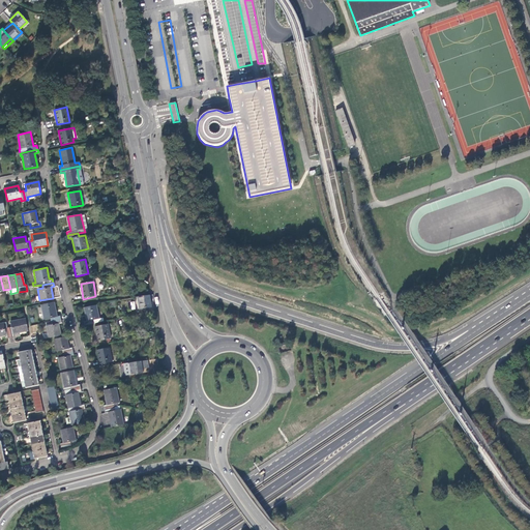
[(152,301),(151,295),(138,296),(139,310),(151,307),(150,301),(152,301)]
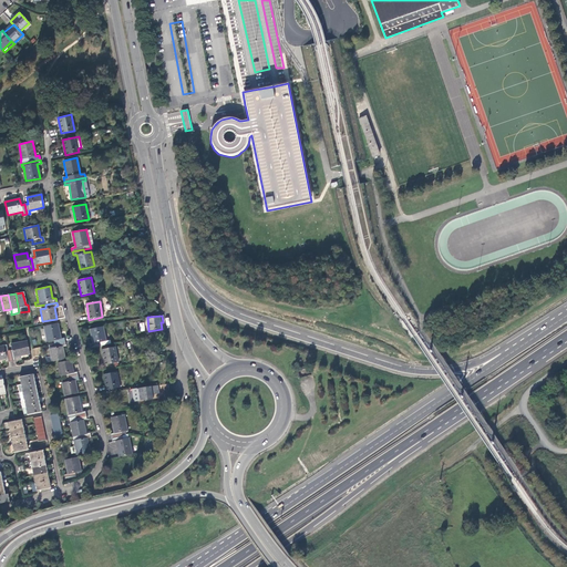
[(61,339),(58,323),(43,327),(47,341),(53,340),(54,344),(65,341),(64,338),(61,339)]
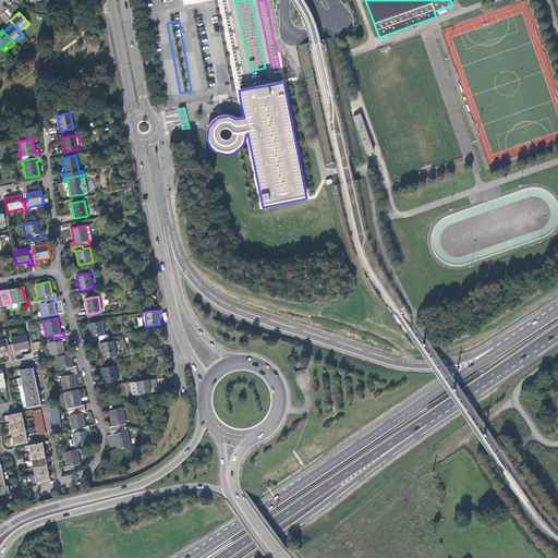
[(98,340),(108,338),(108,335),(104,336),(101,322),(87,325),(89,338),(87,339),(87,342),(98,340)]
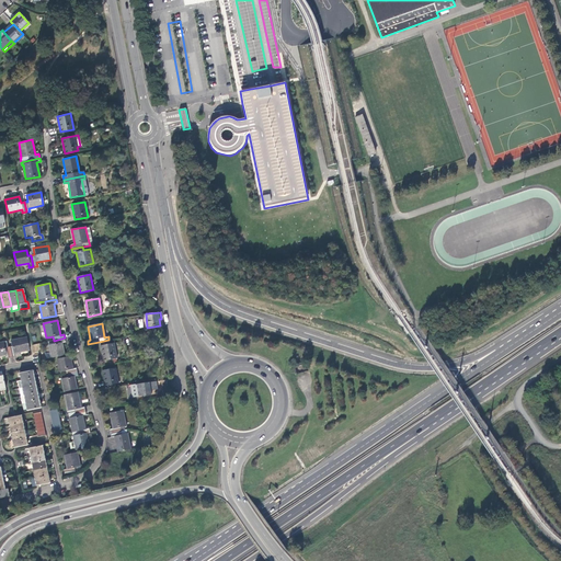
[(12,353),(29,350),(25,336),(10,340),(11,345),(8,346),(10,357),(13,357),(12,353)]
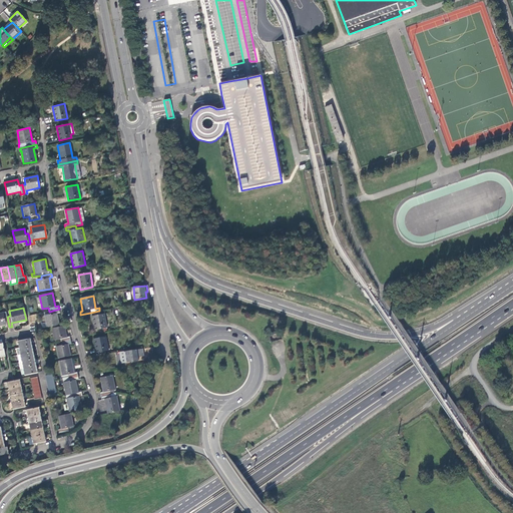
[(60,313),(59,309),(49,312),(49,315),(43,316),(46,327),(59,325),(56,314),(60,313)]
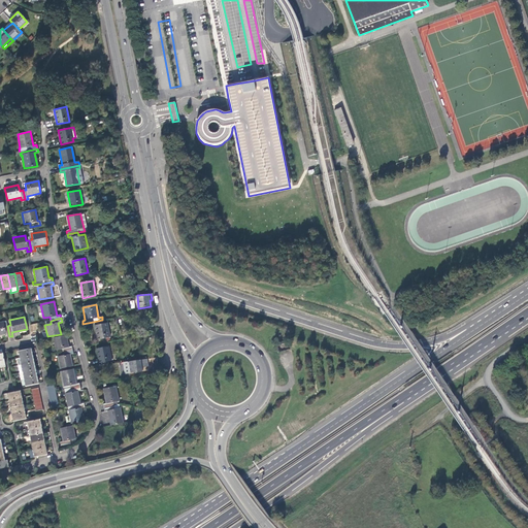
[(5,337),(9,336),(7,326),(3,327),(2,322),(0,321),(0,334),(4,334),(5,337)]
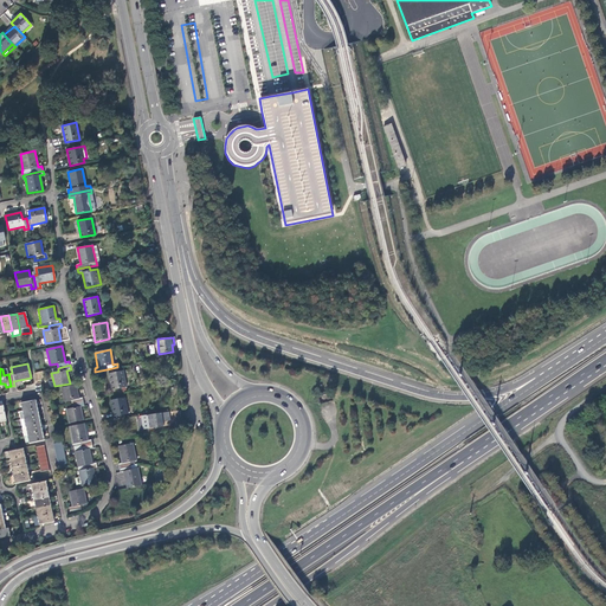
[(108,373),(111,389),(127,387),(123,371),(108,373)]
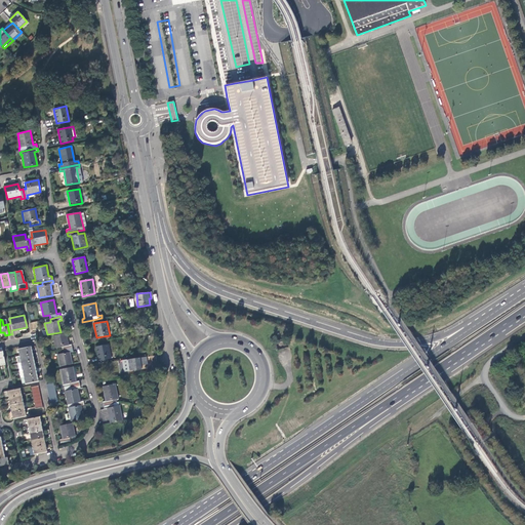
[(62,350),(71,348),(71,345),(67,345),(65,333),(52,335),(54,348),(61,347),(62,350)]
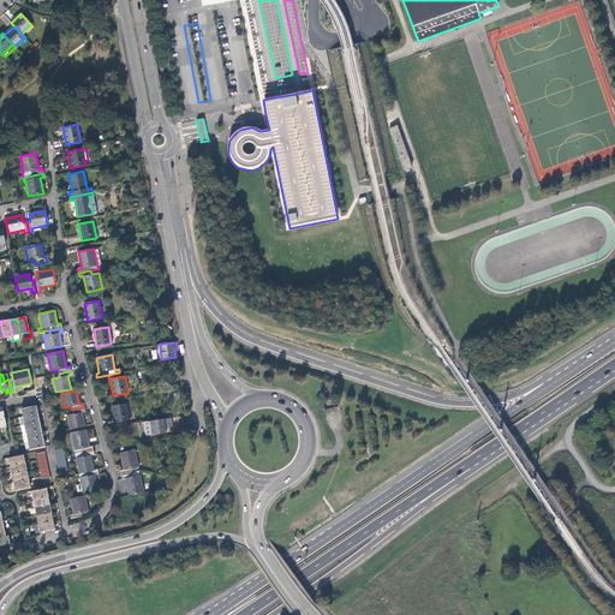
[(112,406),(114,423),(130,421),(126,402),(112,406)]
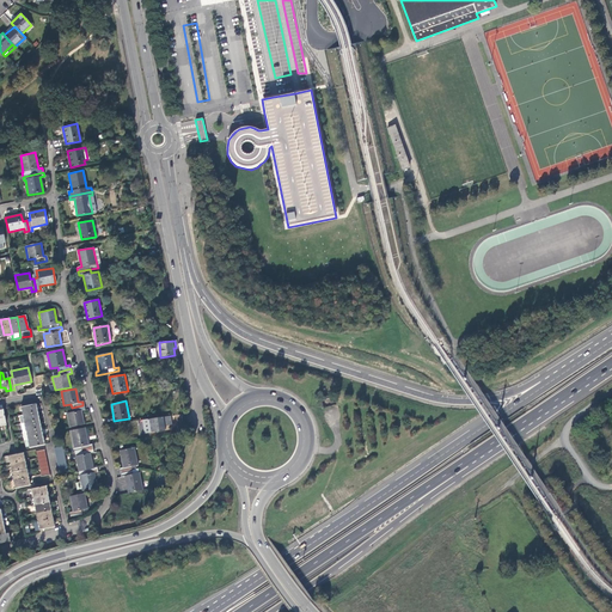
[(19,407),(22,415),(37,412),(35,404),(19,407)]
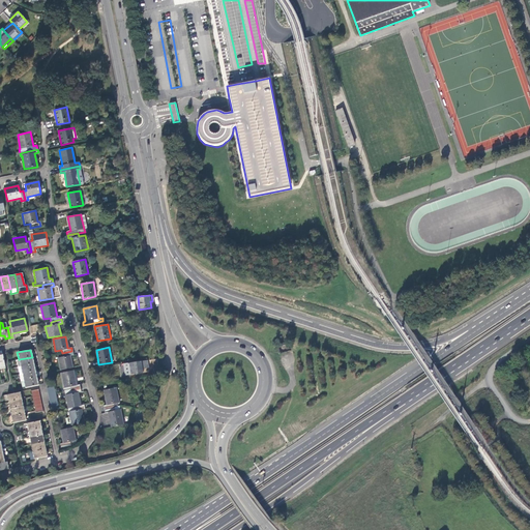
[(72,355),(71,351),(62,353),(62,357),(57,358),(59,370),(71,367),(69,356),(72,355)]
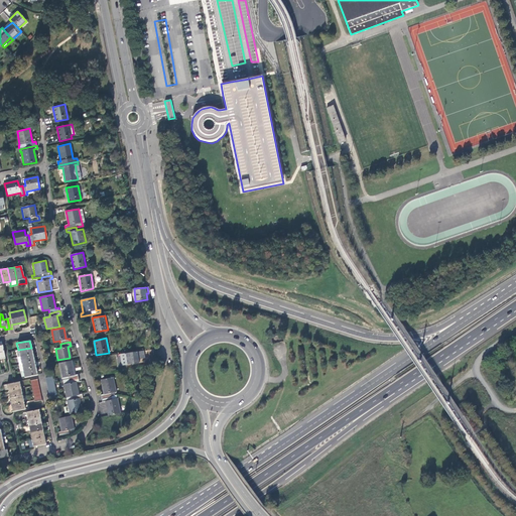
[(31,348),(18,350),(19,357),(32,355),(31,348)]
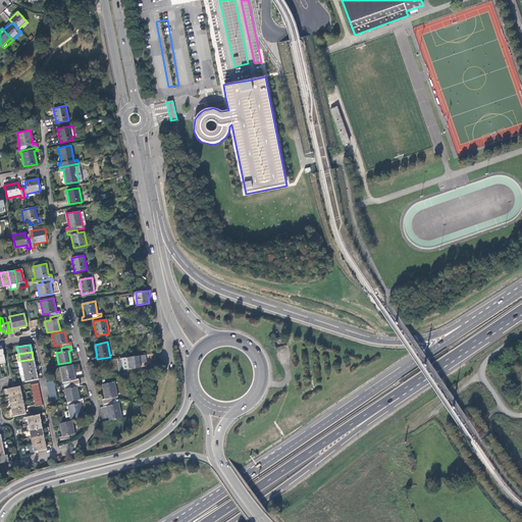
[(138,356),(121,358),(121,361),(122,369),(129,368),(131,370),(139,368),(138,367),(140,367),(139,364),(138,356)]
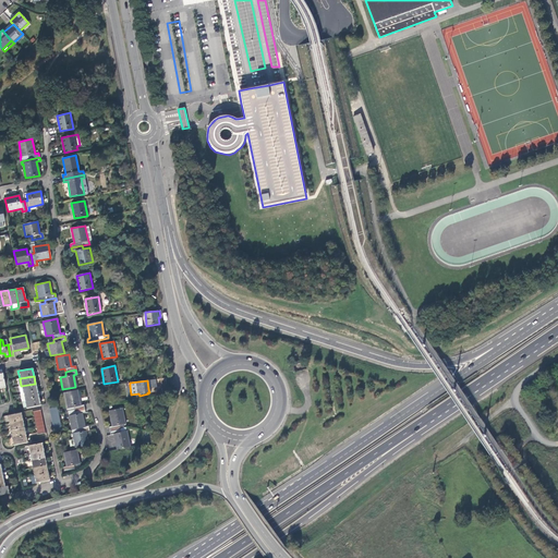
[(35,384),(21,386),(23,393),(37,390),(35,384)]
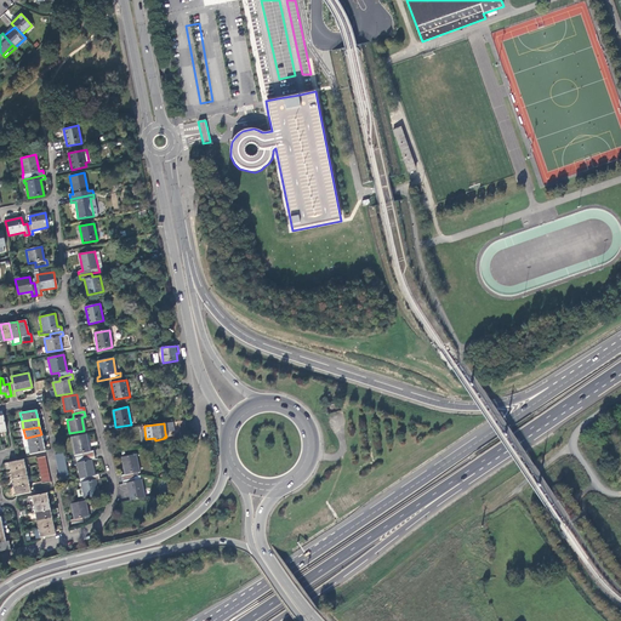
[(41,434),(26,438),(27,446),(43,443),(41,434)]
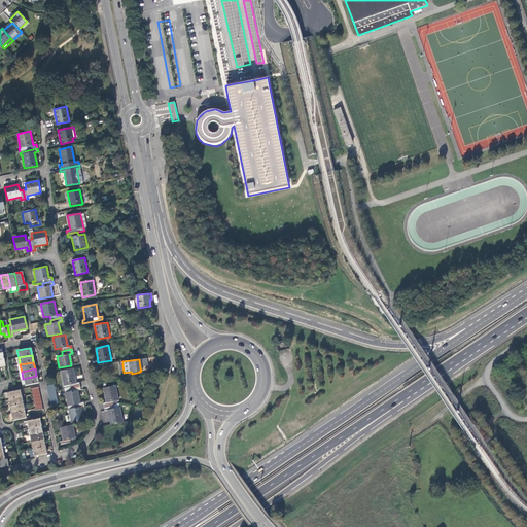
[(75,383),(72,369),(60,371),(63,386),(68,385),(69,388),(79,386),(78,383),(75,383)]
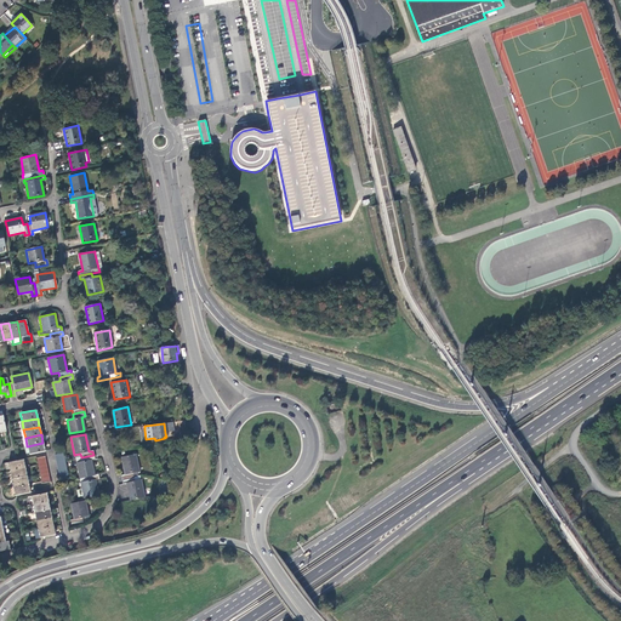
[(29,453),(29,455),(45,451),(43,443),(27,446),(29,453)]
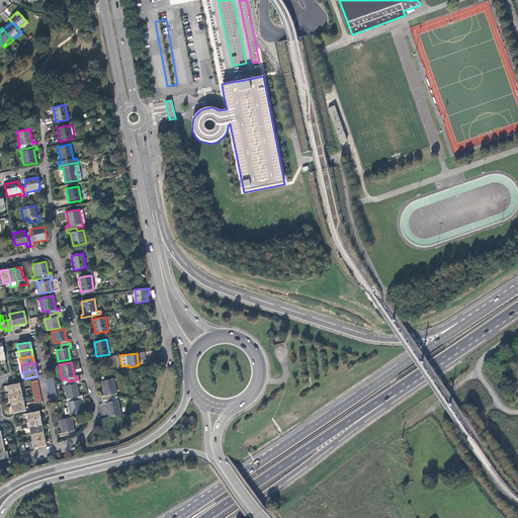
[(78,383),(78,379),(68,381),(69,385),(63,386),(66,400),(72,398),(79,397),(76,384),(78,383)]
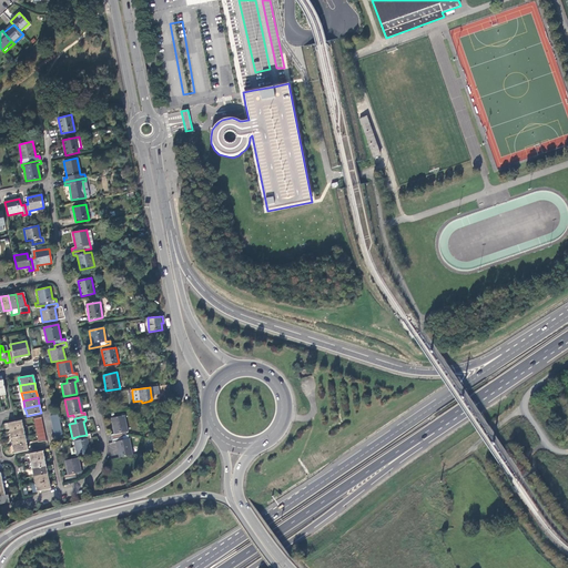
[(127,432),(123,416),(109,419),(112,435),(109,436),(110,439),(122,437),(121,434),(127,432)]
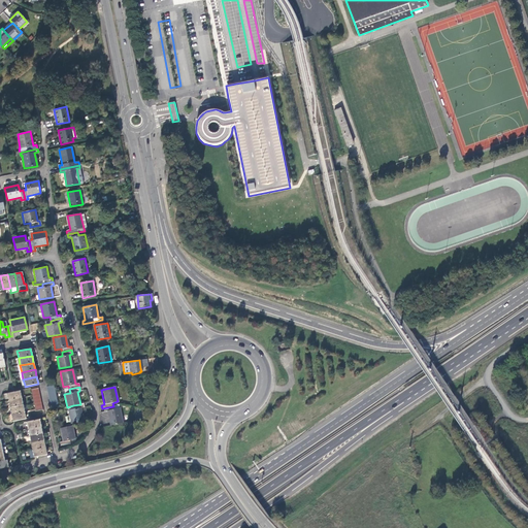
[(21,394),(20,390),(6,393),(7,399),(21,397),(21,394)]
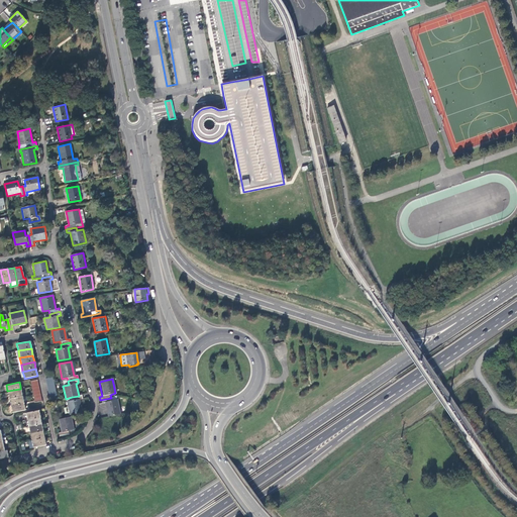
[(21,392),(20,389),(7,391),(9,398),(22,396),(21,392)]
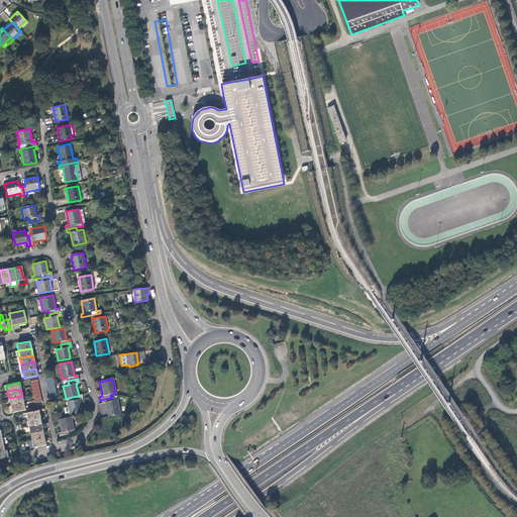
[(81,395),(79,396),(72,397),(72,400),(67,402),(66,402),(69,415),(82,412),(79,400),(82,399),(81,395)]
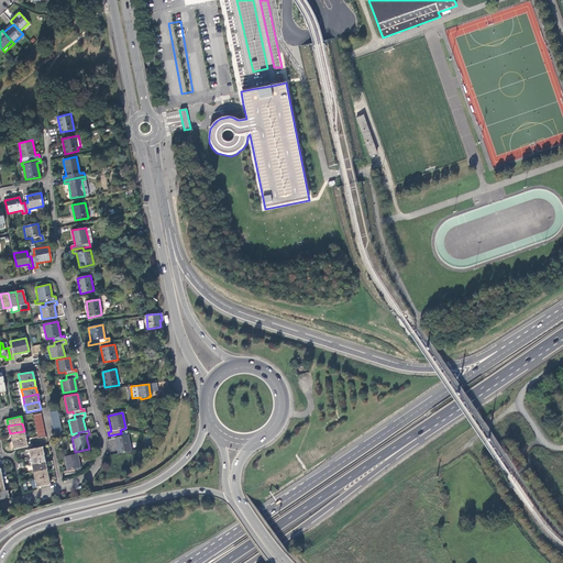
[(25,435),(24,431),(10,433),(11,441),(25,438),(25,435)]
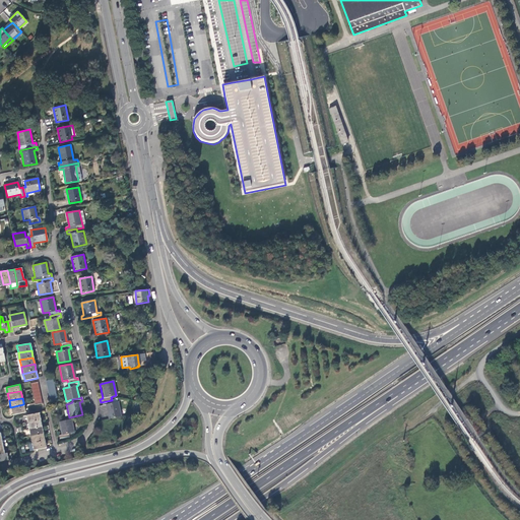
[(112,400),(101,402),(102,406),(105,406),(108,420),(121,417),(118,403),(113,404),(112,400)]
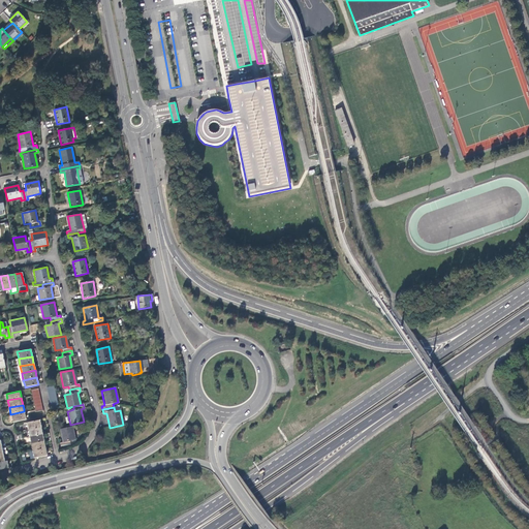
[(10,414),(11,422),(26,418),(25,416),(24,411),(10,414)]
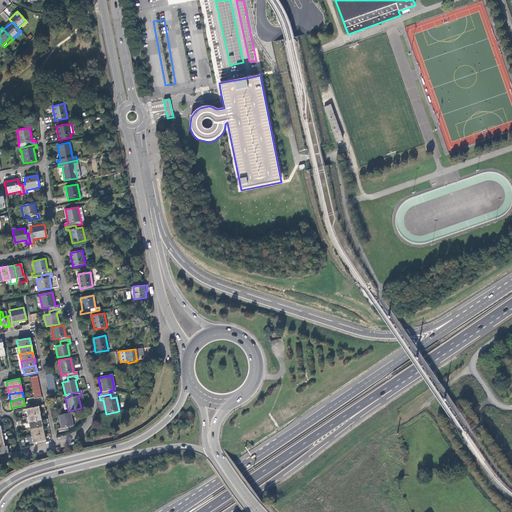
[(39,413),(38,406),(25,408),(27,415),(39,413)]
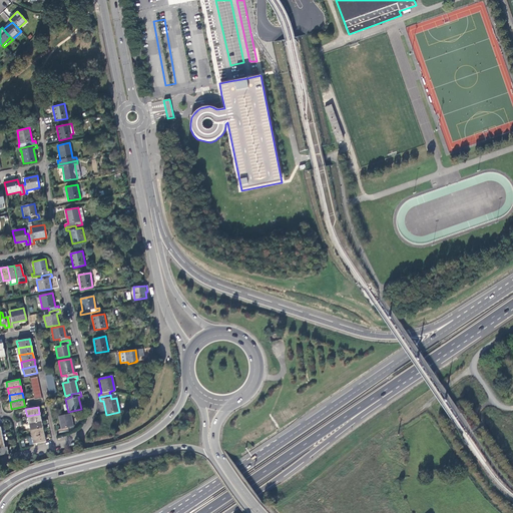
[(73,427),(70,413),(58,416),(60,429),(58,429),(58,433),(68,431),(67,428),(73,427)]
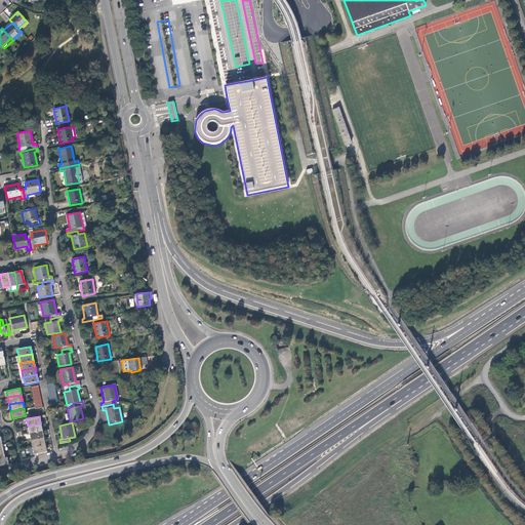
[(42,430),(40,423),(28,426),(29,433),(42,430)]
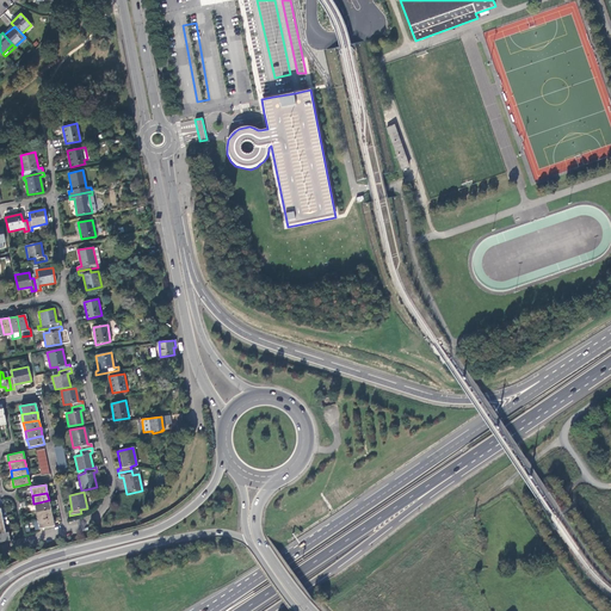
[(50,508),(49,500),(34,504),(36,512),(50,508)]
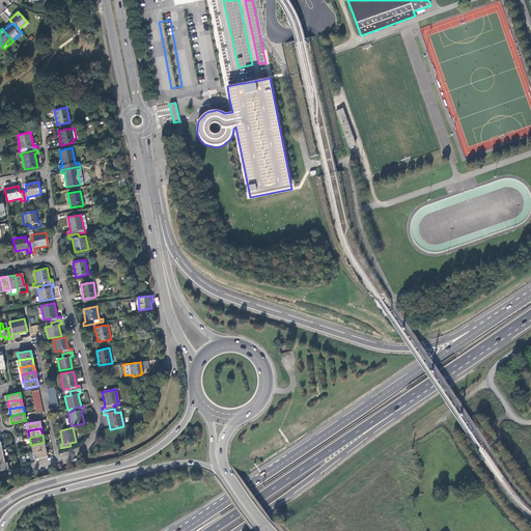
[(44,442),(31,445),(32,452),(46,450),(44,442)]
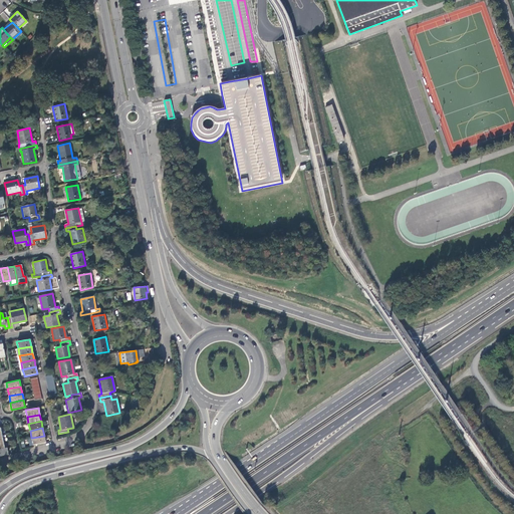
[(44,436),(31,438),(33,444),(45,442),(44,436)]
